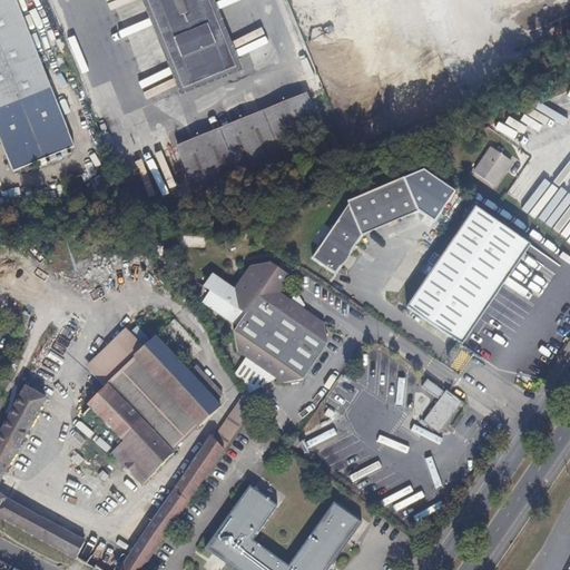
[(69,133),(16,0),(0,0),(0,140),(7,158),(69,133)]
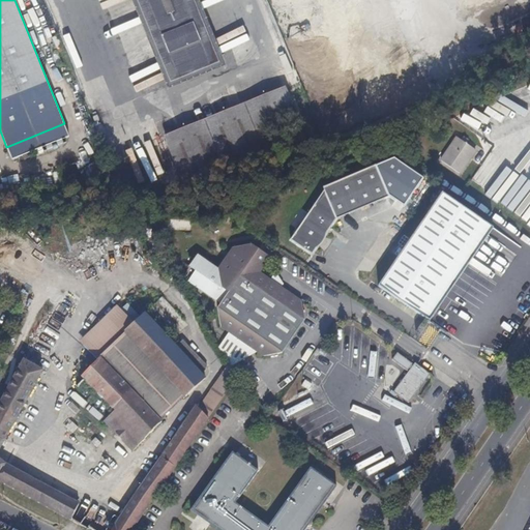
[(136,0),(171,84),(219,63),(194,0),(136,0)]
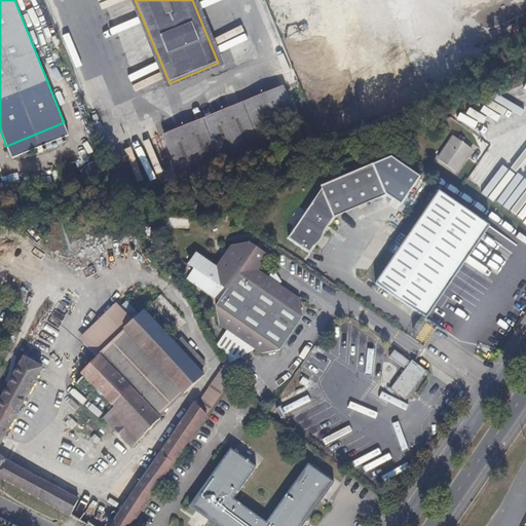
[(421,97),(381,0),(273,0),(329,134),(421,97)]
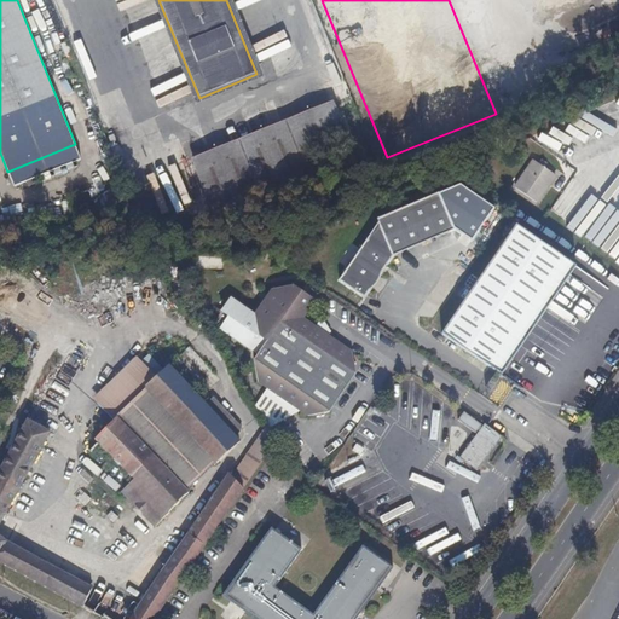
[(574,169),(618,149),(618,98),(556,127),(574,169)]
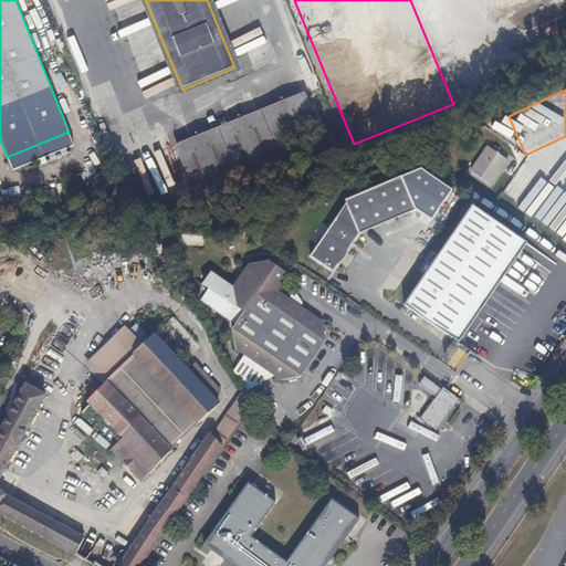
[(197,201),(327,147),(307,98),(223,132),(220,134),(177,152),(197,201)]
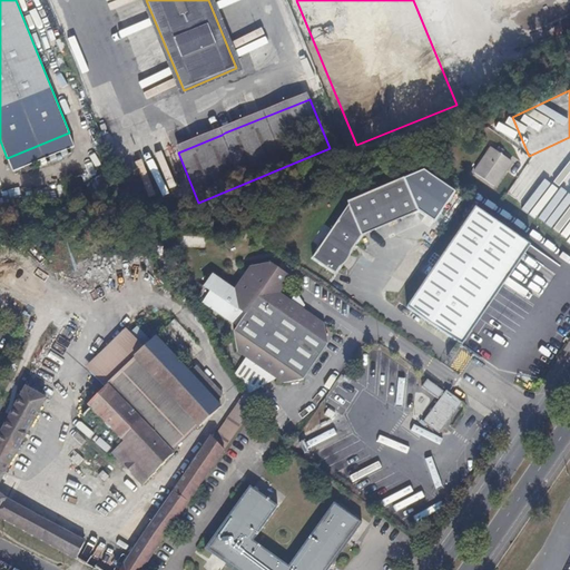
[(513,163),(490,147),(473,173),(495,188),(513,163)]
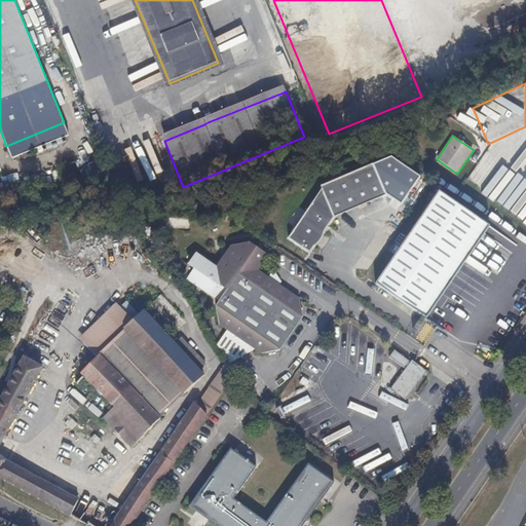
[(176,177),(160,137),(146,143),(161,183),(176,177)]
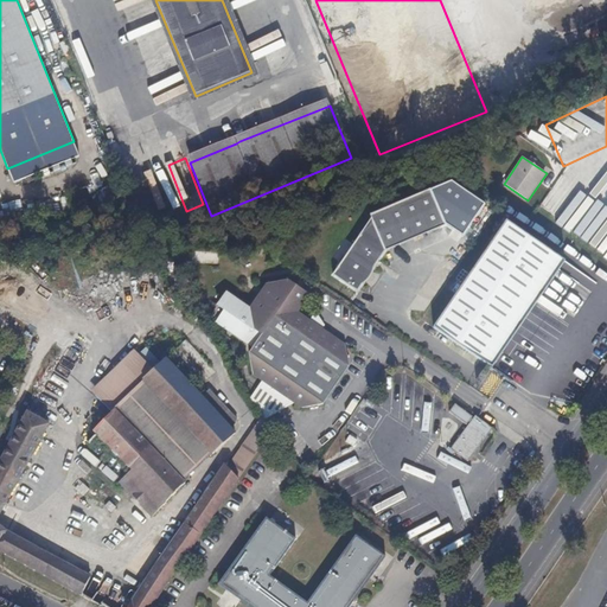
[(181,205),(166,166),(149,173),(165,211),(181,205)]
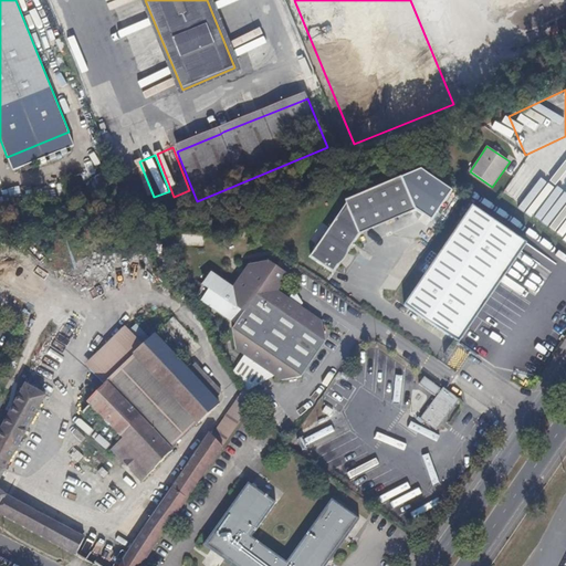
[(149,192),(137,161),(122,168),(133,198),(149,192)]
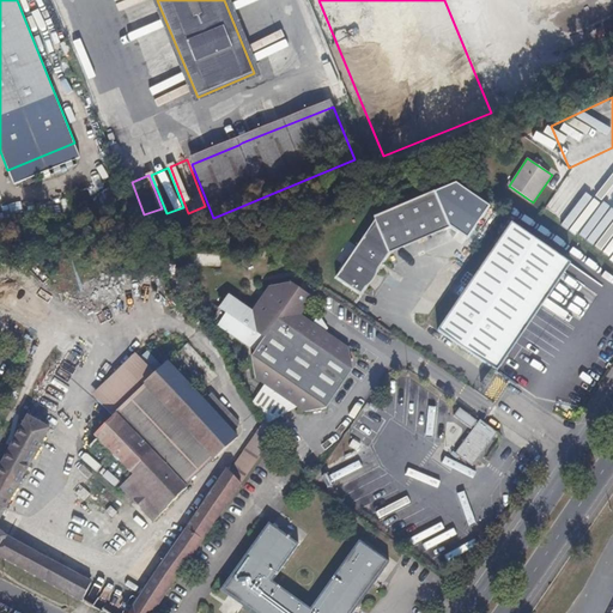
[(612,202),(612,176),(580,192),(589,214),(612,202)]
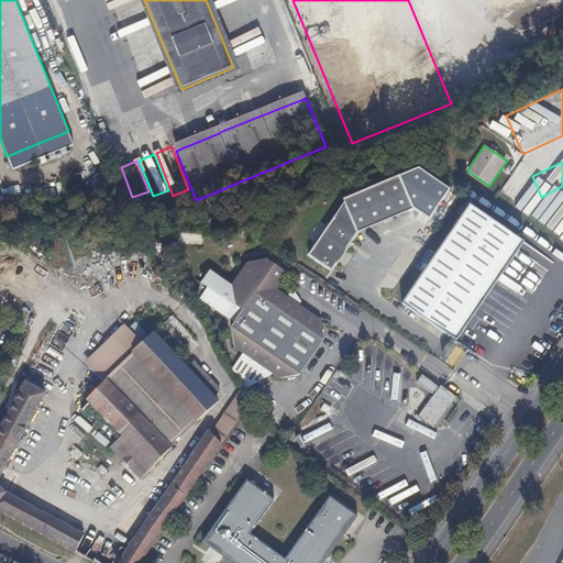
[(357,233),(414,209),(399,176),(343,200),(344,203),(308,255),(328,269),(334,268),(335,265),(348,249),(357,233)]
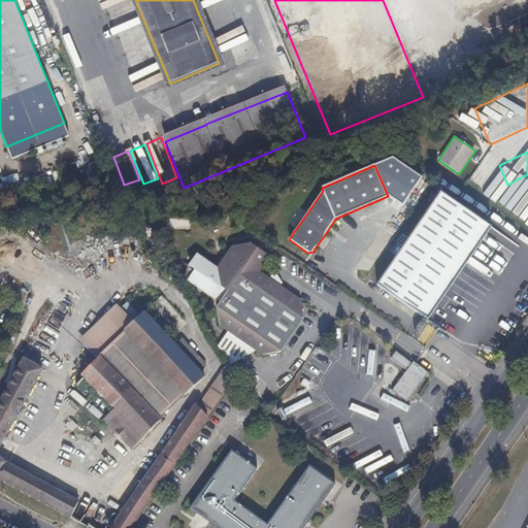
[(428,301),(483,222),(440,193),(376,286),(428,321),(437,307),(428,301)]
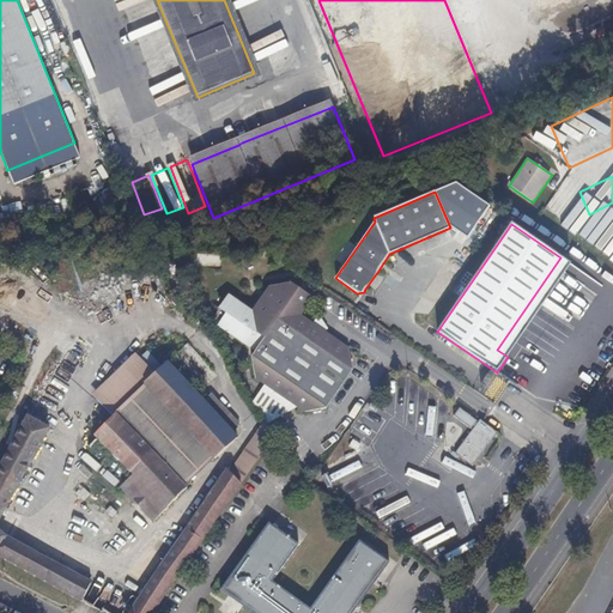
[(353,370),(350,350),(326,333),(313,325),(301,316),(313,298),(290,283),(269,287),(253,311),(256,334),(265,339),(252,357),(255,378),(265,384),(298,407),(305,413),(327,408),(353,370)]
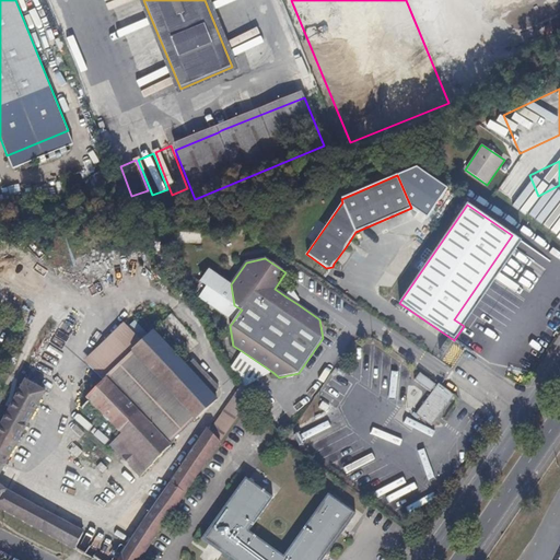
[(299,299),(291,288),(286,296),(298,304),(300,301),(299,299)]
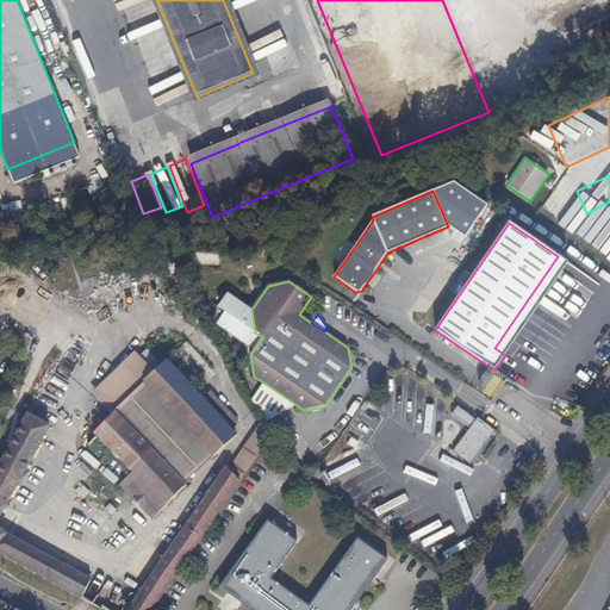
[(114,411),(144,383),(143,381),(154,372),(139,356),(95,398),(112,415),(114,411)]
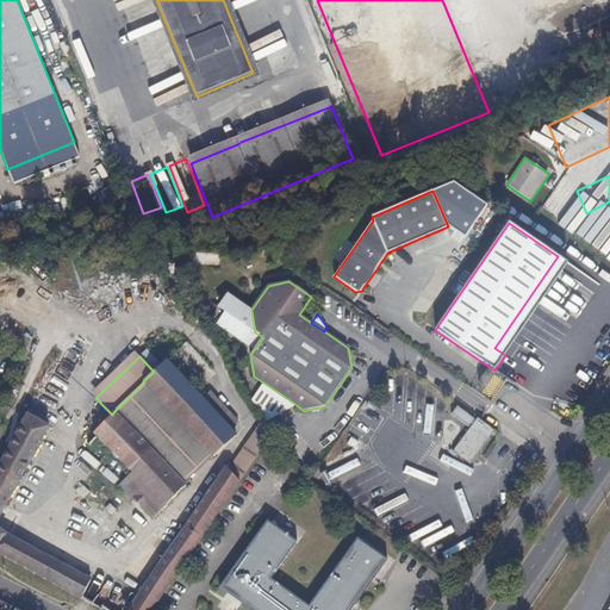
[(240,423),(210,392),(203,399),(166,361),(154,372),(143,381),(144,383),(212,456),(213,458),(236,436),(231,430),(240,423)]
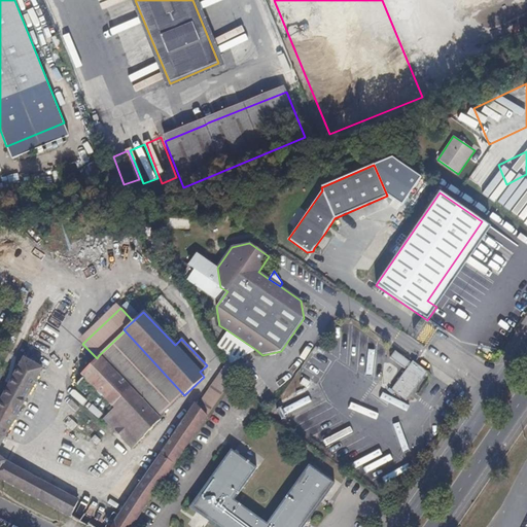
[(183,394),(125,330),(99,355),(159,417),(183,394)]
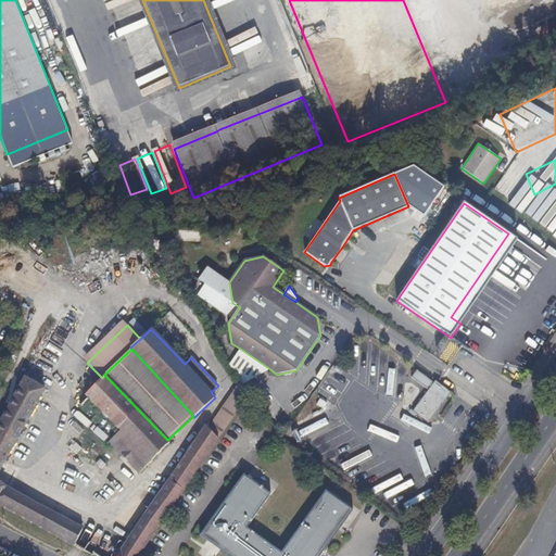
[(270,369),(240,349),(229,365),(240,381),(242,384),(270,369)]
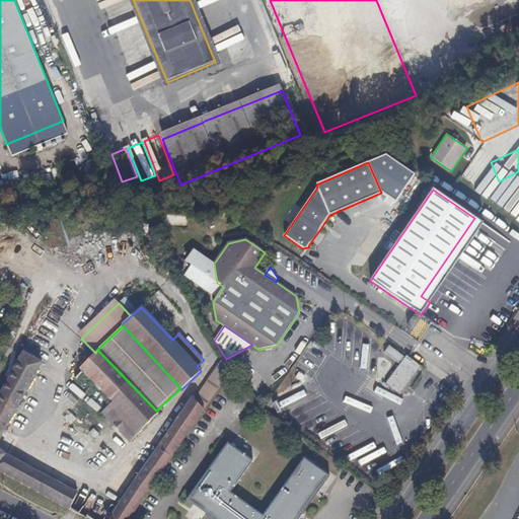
[(403,356),(389,346),(384,353),(398,363),(403,356)]
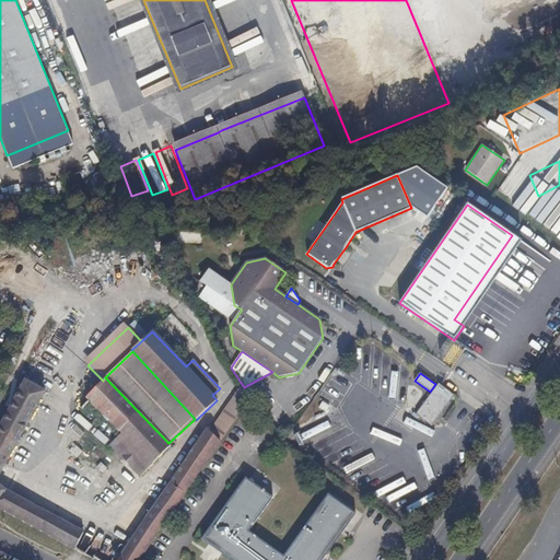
[(168,443),(105,377),(103,381),(85,398),(120,433),(109,444),(140,477),(171,446),(168,443)]
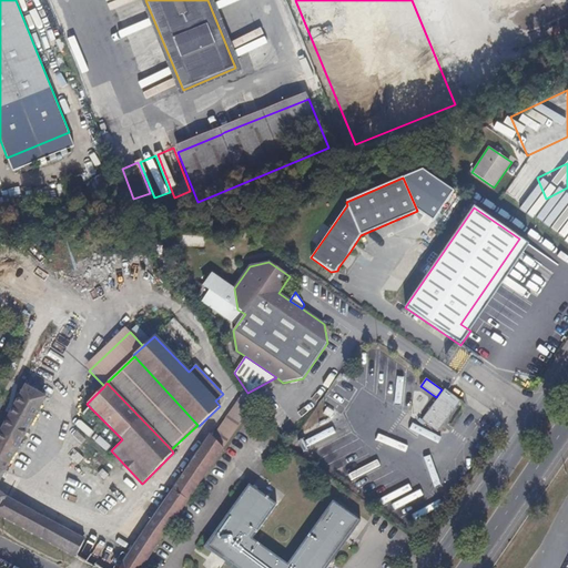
[(0,492),(0,480),(46,397),(26,385),(0,432),(0,515),(28,530),(75,557),(84,539),(7,497),(0,492)]
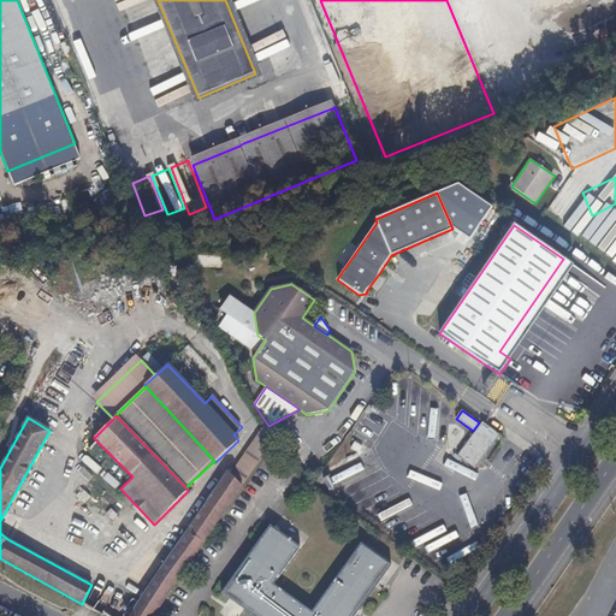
[(242,486),(276,437),(268,426),(266,422),(230,473),(242,486)]
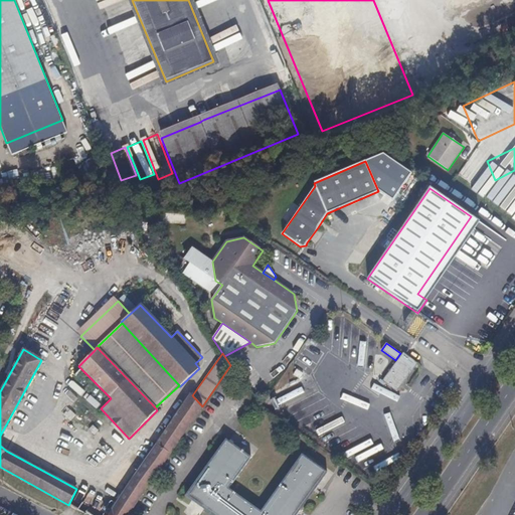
[(396,391),(417,364),(403,353),(382,381),(396,391)]
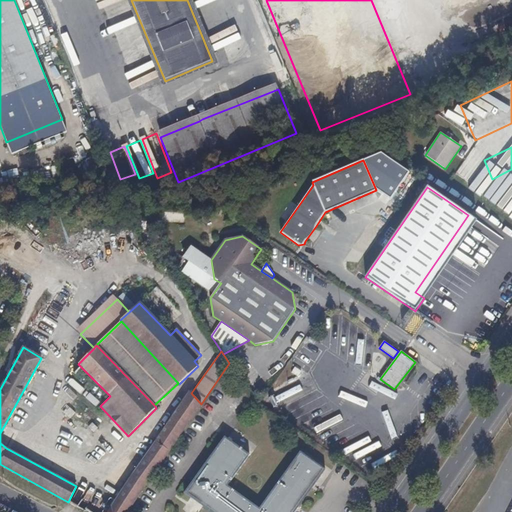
[(127,511),(169,451),(201,404),(191,393),(190,392),(156,441),(142,461),(111,507),(107,511),(127,511)]
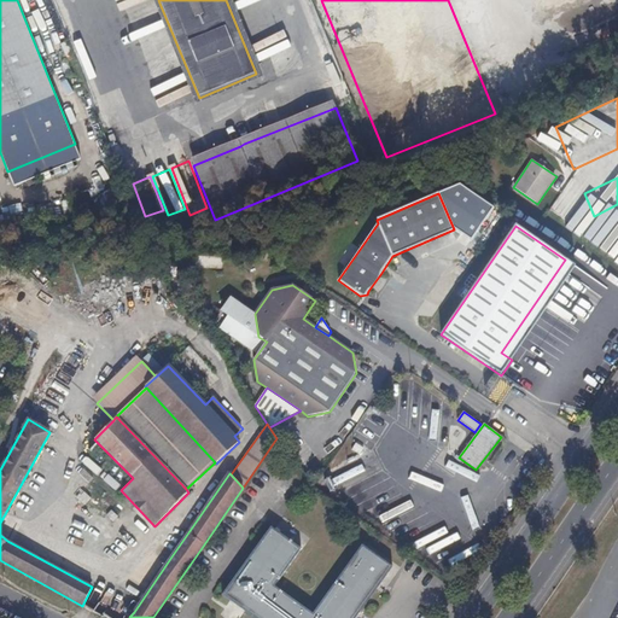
[(313,614),(274,587),(301,549),(272,528),(223,595),(255,617),(355,617),(392,567),(362,546),(313,614)]
